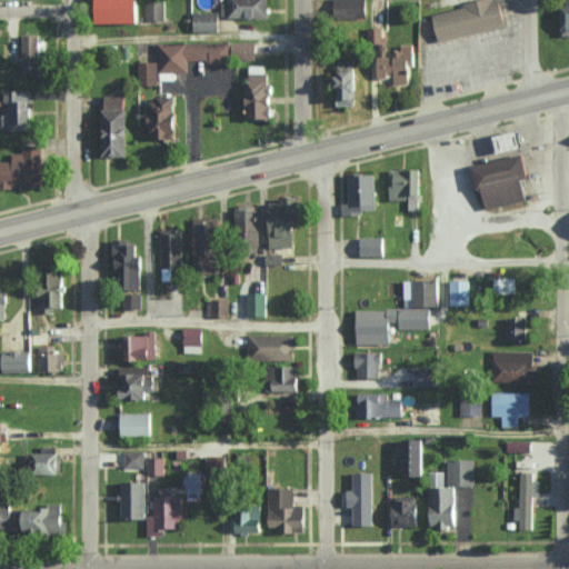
[(98,0),(99,23),(140,23),(140,0),(98,0)]
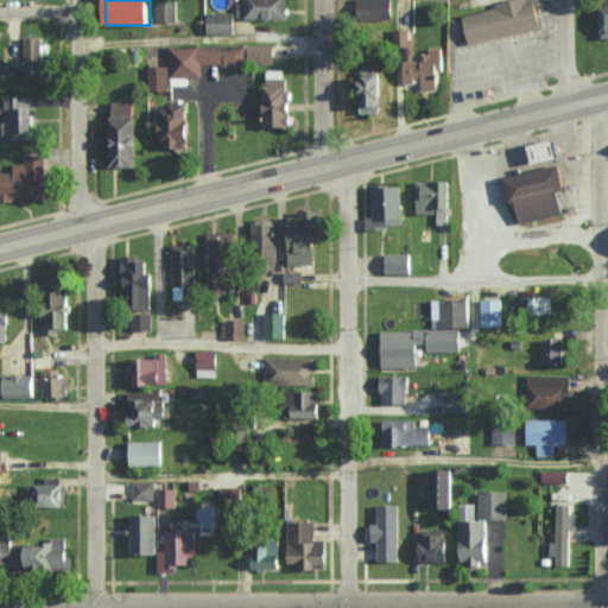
[(289,19),(287,0),(244,0),(244,19),(289,19)]
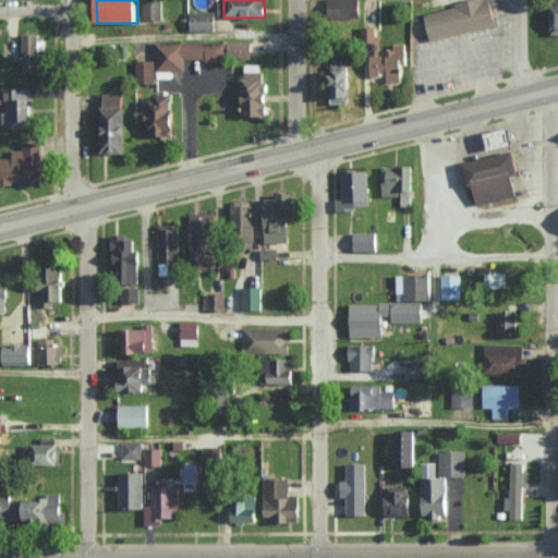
[(327,0),(328,19),(361,19),(360,0),(327,0)]
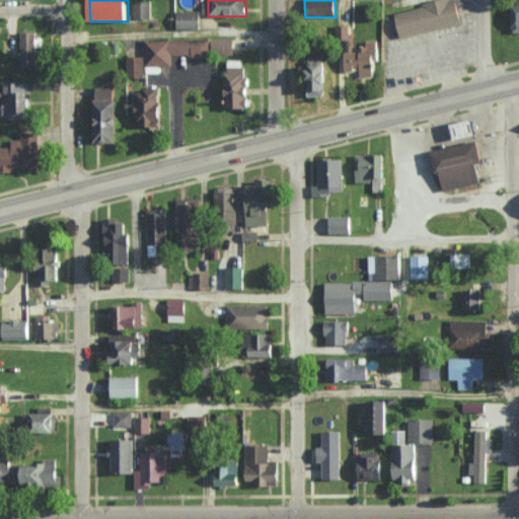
[(396,15),(401,36),(463,20),(457,0),(453,1),(452,0),(440,0),(426,4),(426,7),(396,15)]
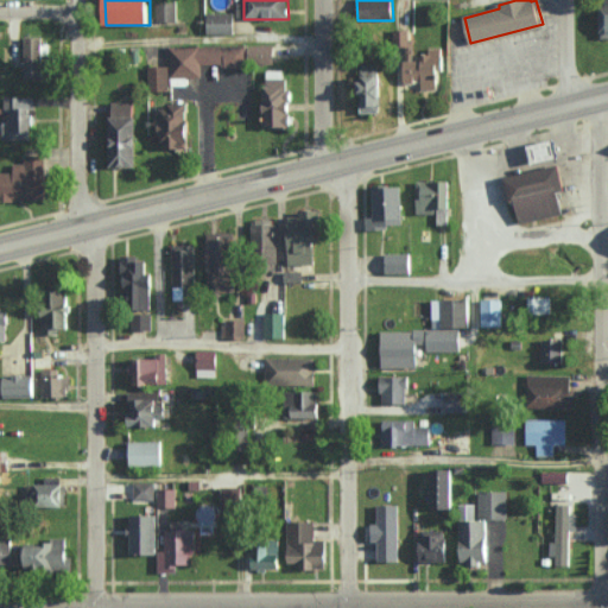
[(176,1),(156,2),(156,21),(176,21),(176,1)]
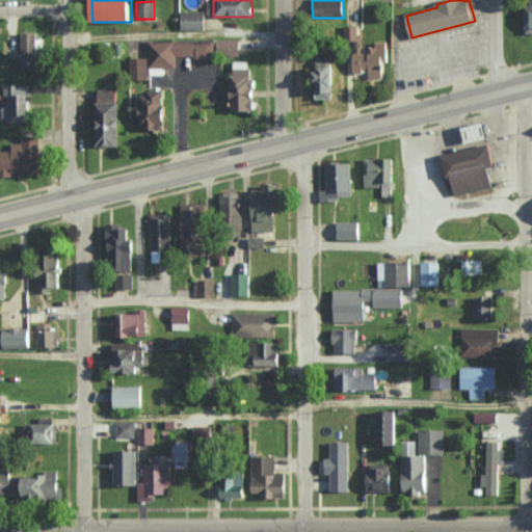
[(182,30),(206,29),(205,10),(181,11),(182,30)]
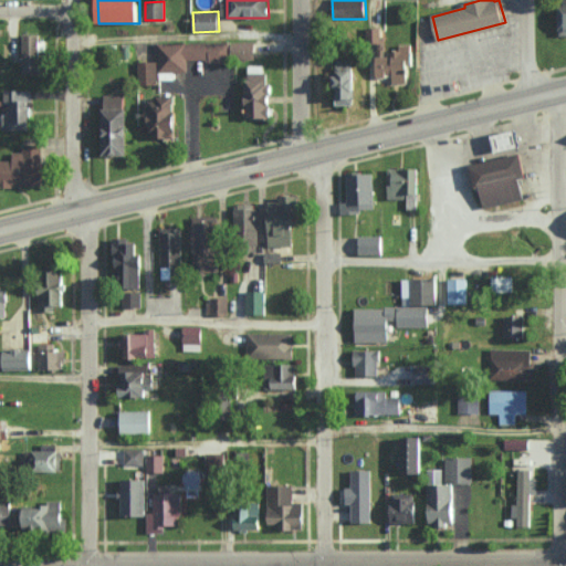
[(386,28),(366,27),(366,46),(376,46),(374,76),(392,77),(392,83),(409,84),(411,44),(399,44),(399,50),(385,50),(386,28)]
